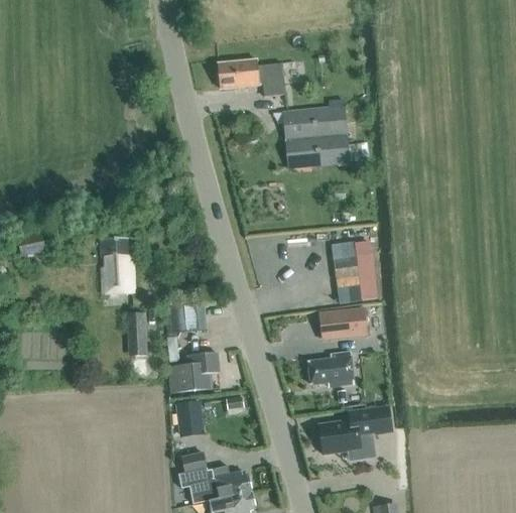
[(283,96),(281,65),(256,67),(255,60),(218,63),(220,90),(261,87),(261,97),(283,96)]
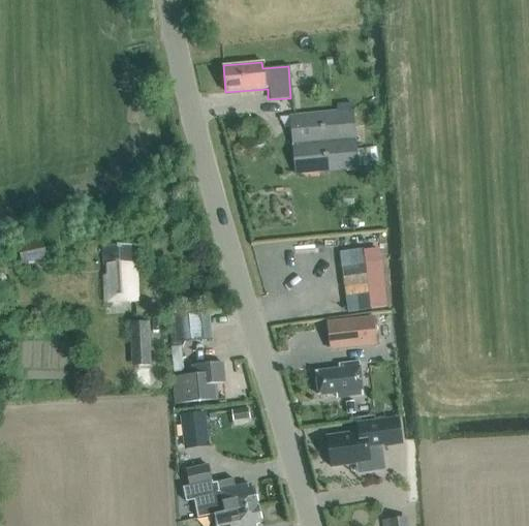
[(352,111),(337,112),(288,116),(293,174),(358,168),(358,165),(355,148),(352,111)]
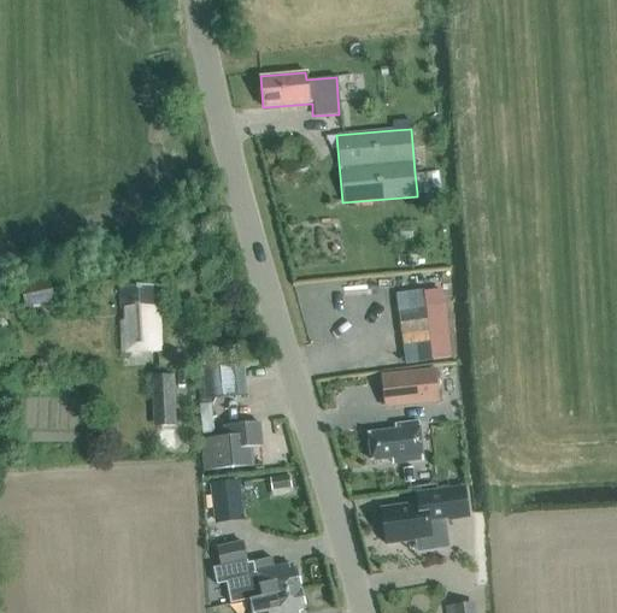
[(440,170),(415,172),(417,193),(441,190),(440,181),(441,181),(440,170)]
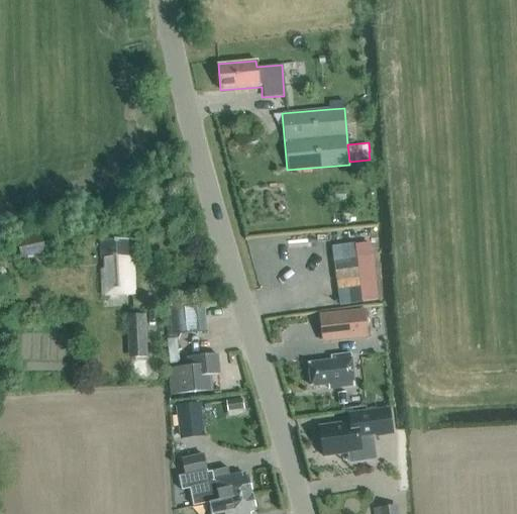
[(85,224),(86,234),(95,234),(94,223),(85,224)]
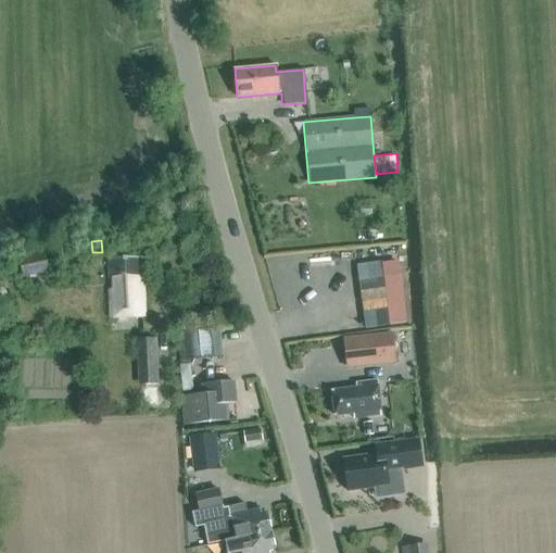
[(21,274),(34,272),(47,269),(43,252),(17,256),(21,274)]
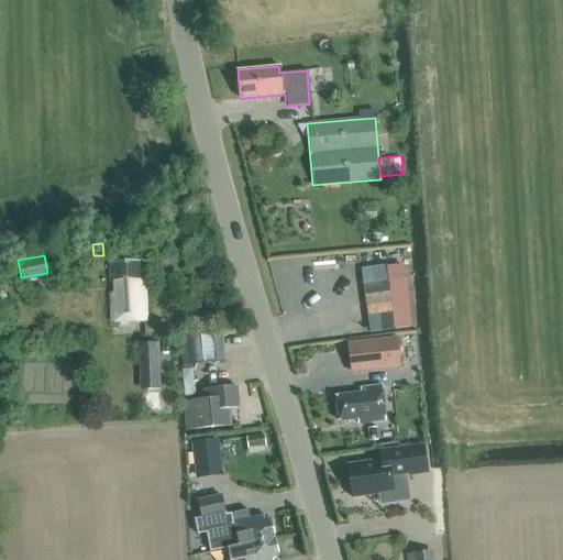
[(144,321),(143,287),(142,288),(141,281),(143,281),(143,262),(107,263),(108,282),(110,282),(110,292),(108,292),(109,321),(144,321)]
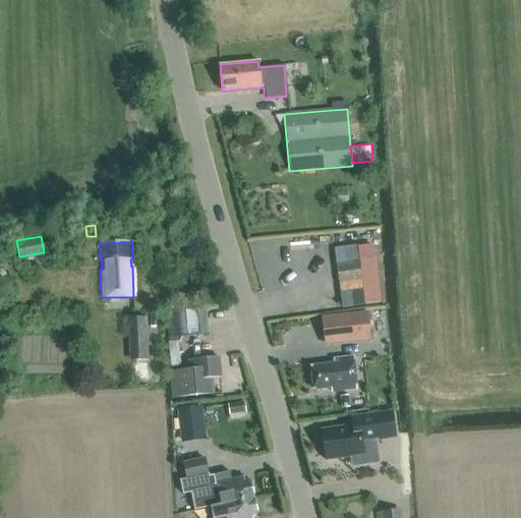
[(363,287),(340,290),(342,305),(364,302),(381,300),(375,255),(363,257),(361,244),(346,246),(348,260),(360,257),(363,287)]
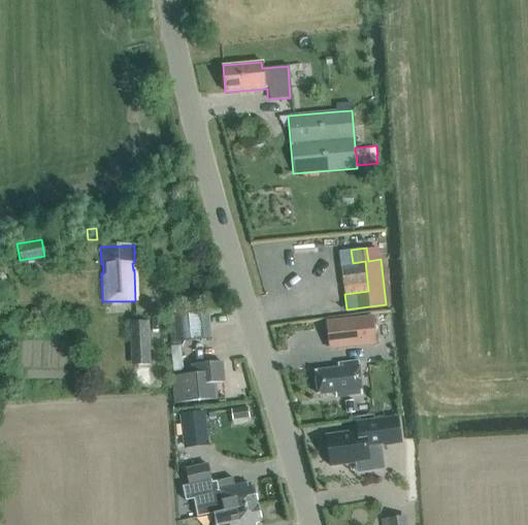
[(41,315),(41,306),(31,306),(31,315),(41,315)]
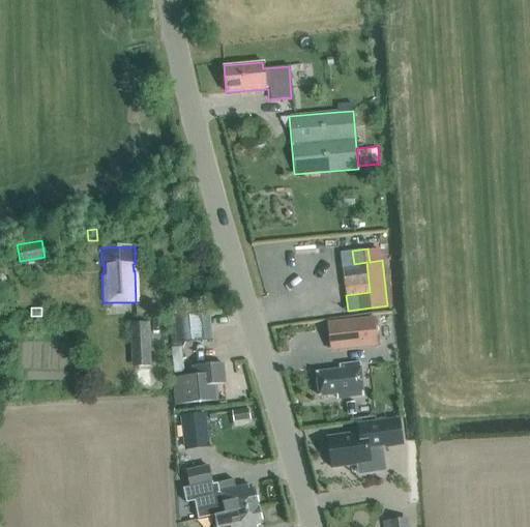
[(174,317),(177,343),(203,340),(200,314),(174,317)]
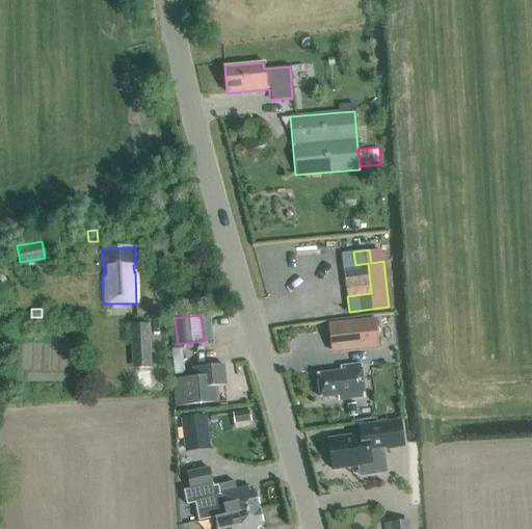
[(375,318),(329,323),(333,348),(378,343),(375,318)]
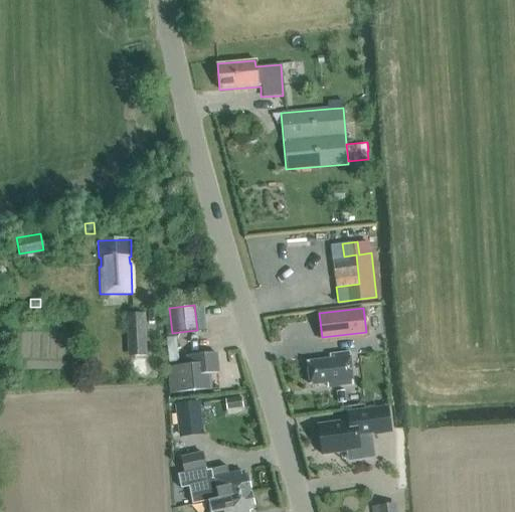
[(147,354),(145,312),(126,313),(128,355),(147,354)]
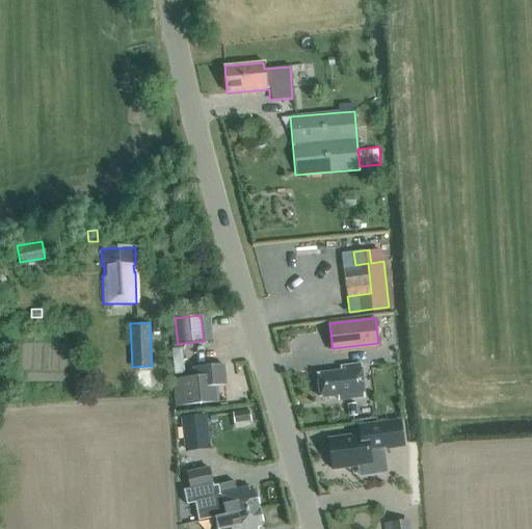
[(171,347),(175,373),(184,372),(182,347),(171,347)]
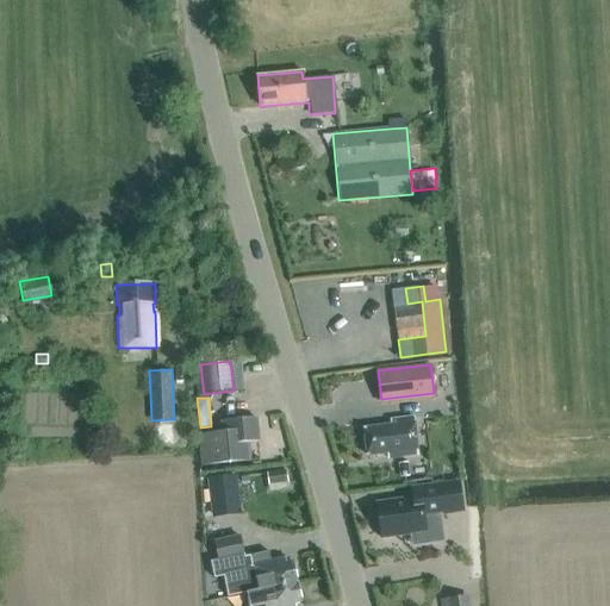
[(223,430),(199,433),(203,463),(250,458),(248,439),(259,438),(256,416),(222,419),(223,430)]
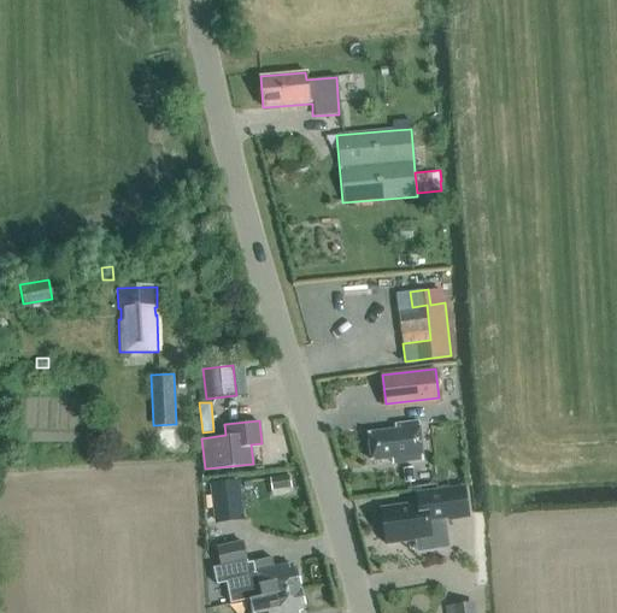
[(421,459),(417,422),(394,424),(395,431),(368,435),(371,459),(391,457),(392,463),(421,459)]
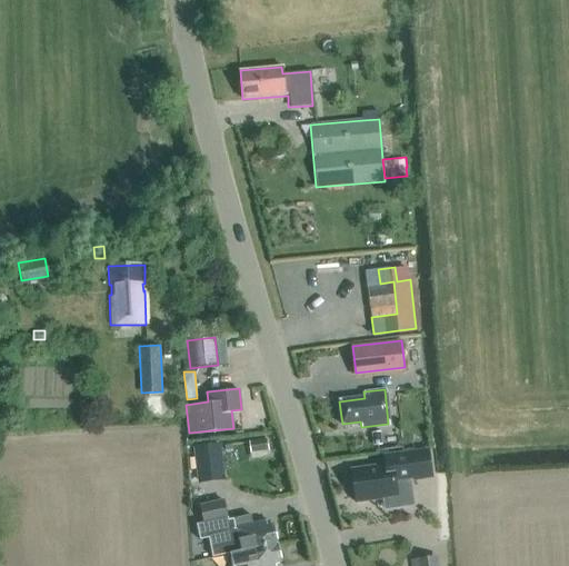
[(268,448),(267,437),(248,439),(250,450),(268,448)]
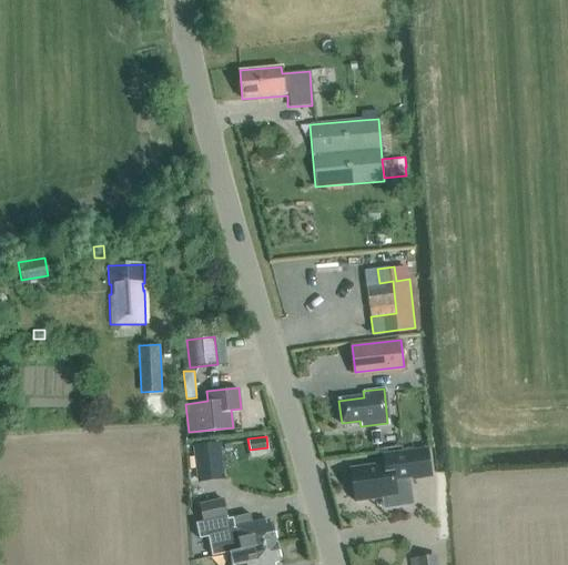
[(200,478),(222,476),(217,441),(195,444),(200,478)]
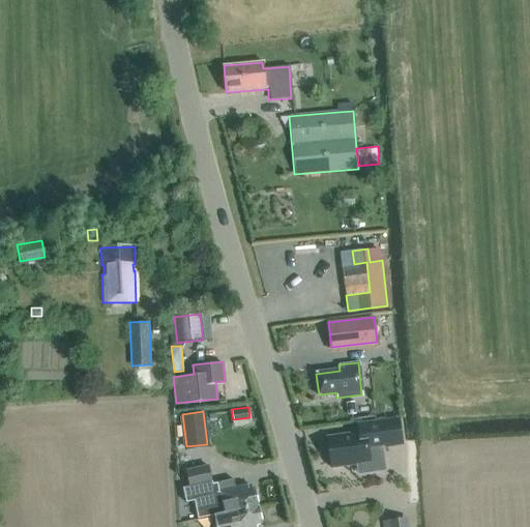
[(358,431),(327,435),(331,466),(359,462),(360,469),(379,466),(376,445),(402,441),(399,416),(357,422),(358,431)]
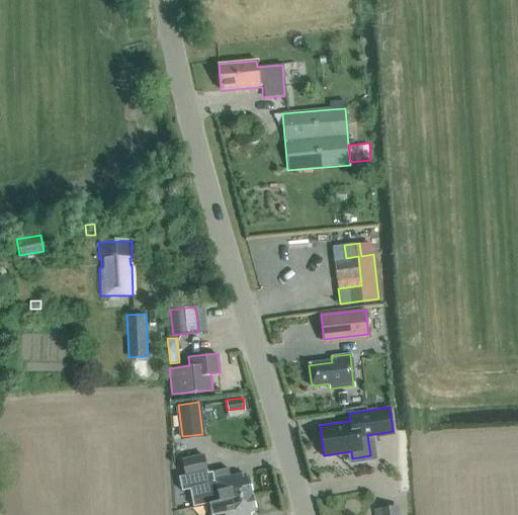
[(186,475),(179,476),(182,490),(190,489),(193,506),(208,503),(218,501),(252,494),(249,478),(243,479),(243,474),(230,476),(229,467),(212,470),(212,471),(207,473),(204,454),(183,458),(186,475)]
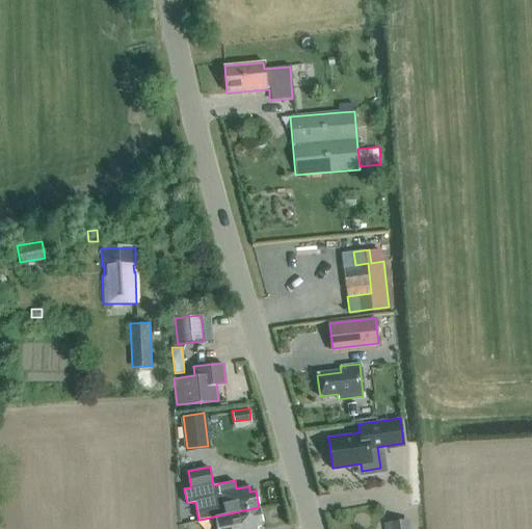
[(263,524),(259,507),(223,514),(214,517),(216,525),(214,525),(215,528),(257,528),(257,525),(263,524)]
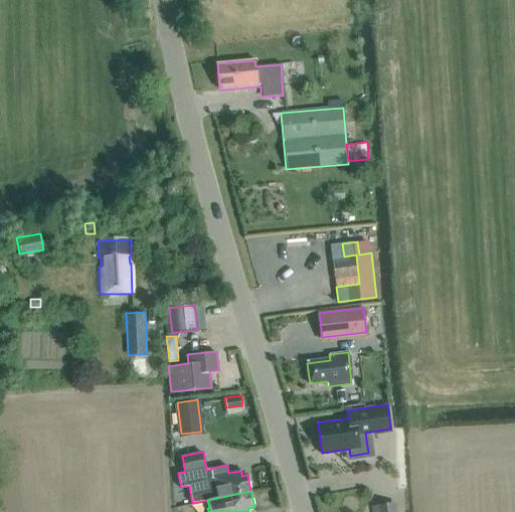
[(373,511),(395,511),(394,502),(373,505),(373,511)]
